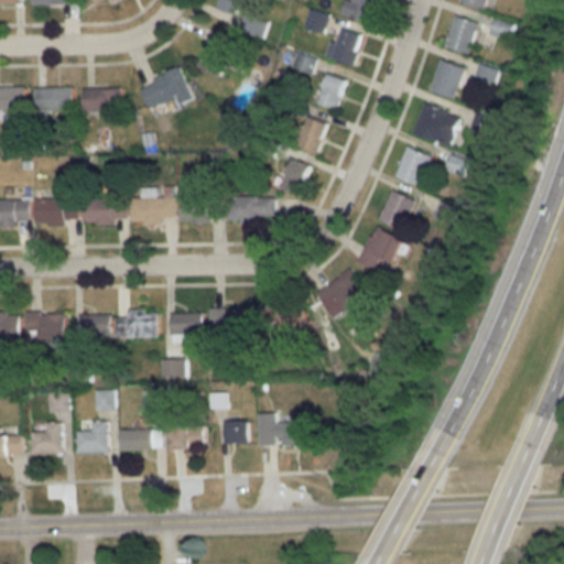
[(240,0),(241,0),(251,3),(252,0),(220,0),(218,8),(236,14),(240,0)]
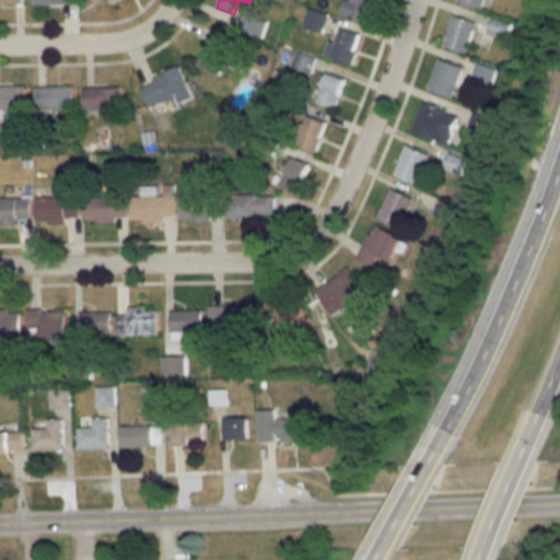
[(364,22),(372,0),(350,0),(350,2),(343,0),(342,0),(339,12),(364,22)]
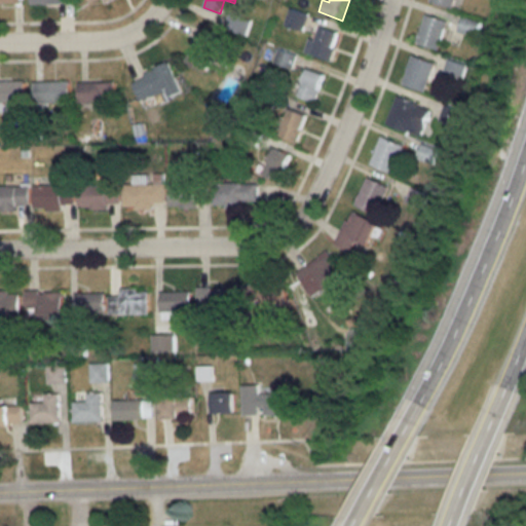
[(452,0),(428,0),(428,1),(451,8),(452,0)]
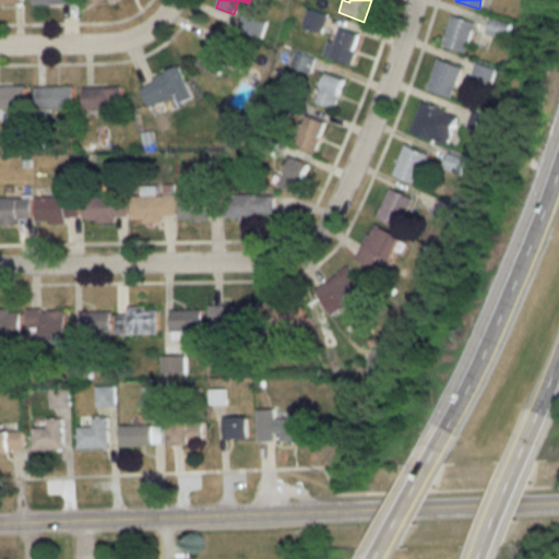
[(258,38),(265,24),(245,14),(238,28),(258,38)]
